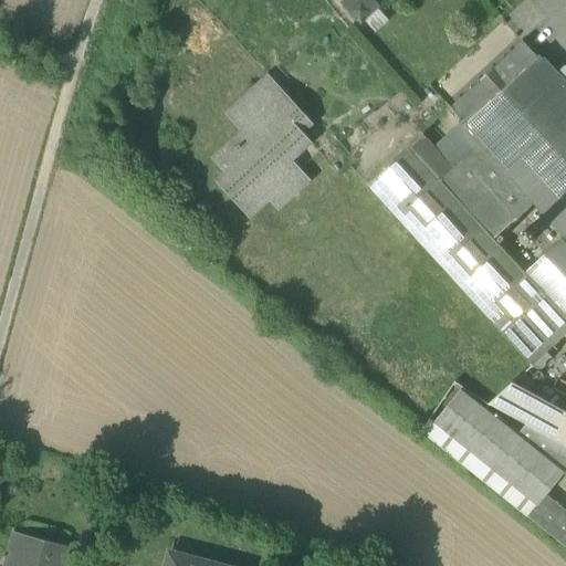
[(342,0),(339,2),(360,25),(364,22),(378,9),(380,7),(374,0),(342,0)]
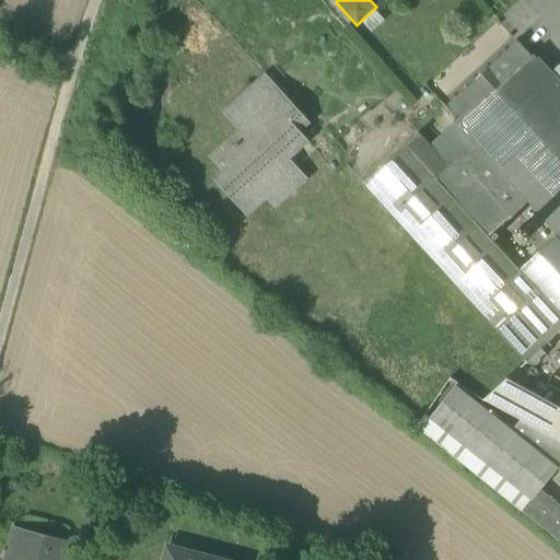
[(385,21),(374,9),(360,22),(371,33),(385,21)]
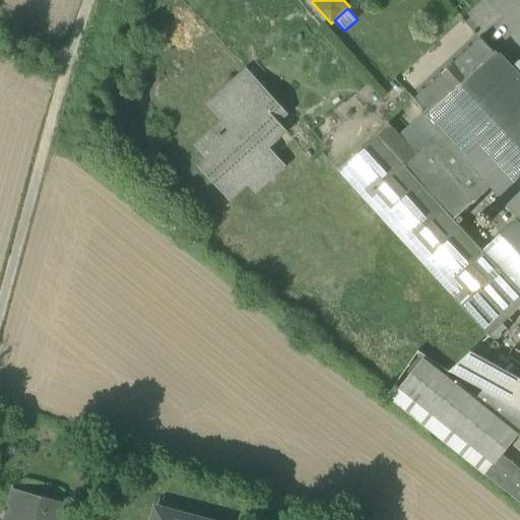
[(415,101),(428,114),(494,54),(480,40),(415,101)]
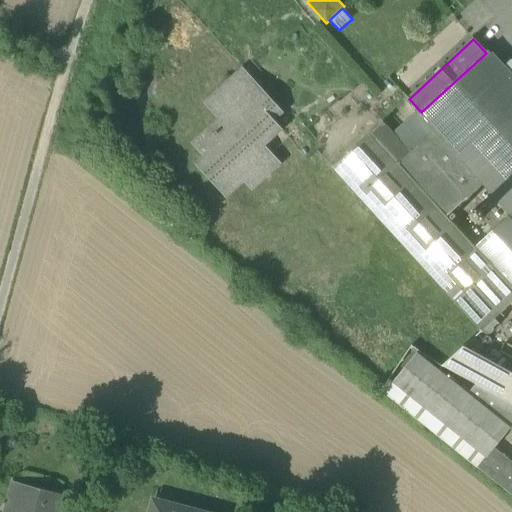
[(488,50),(486,53),(421,112),(419,114),(434,131),(482,183),(501,203),(510,213),(511,215),(511,76),(503,66),(488,50)]
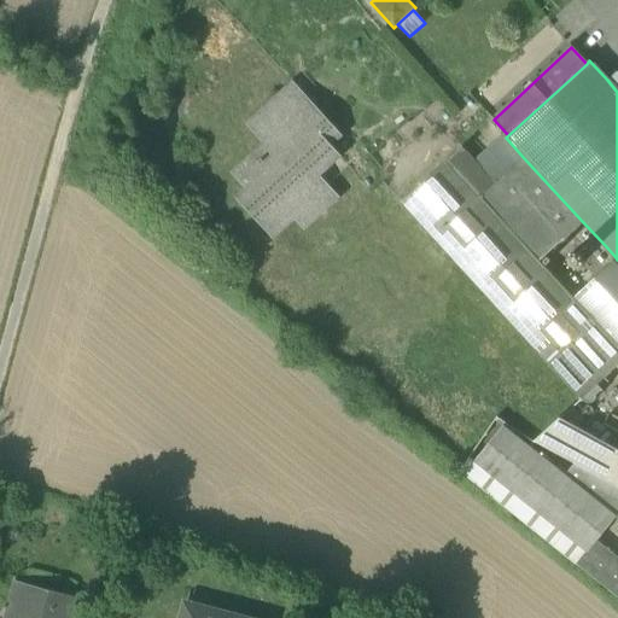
[(617,71),(607,80),(617,92),(617,71)]
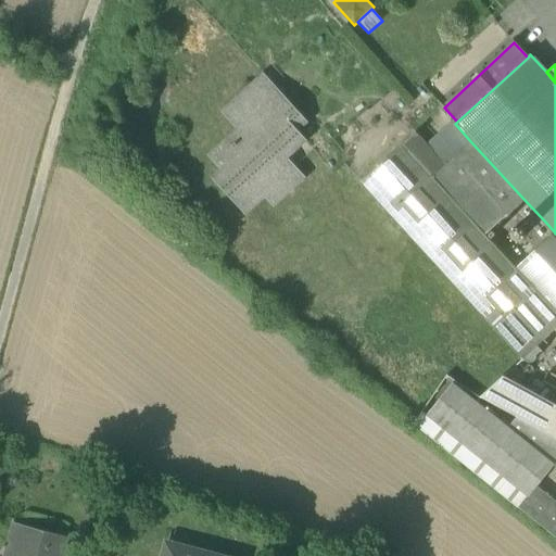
[(432,77),(439,92),(466,80),(459,65),(432,77)]
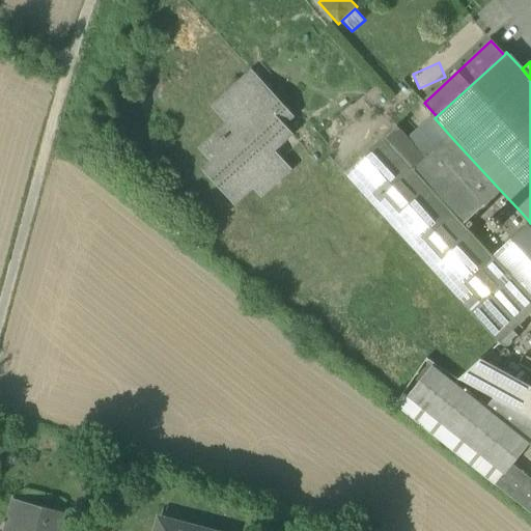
[(232,89),(248,107),(268,89),(252,72),(232,89)]
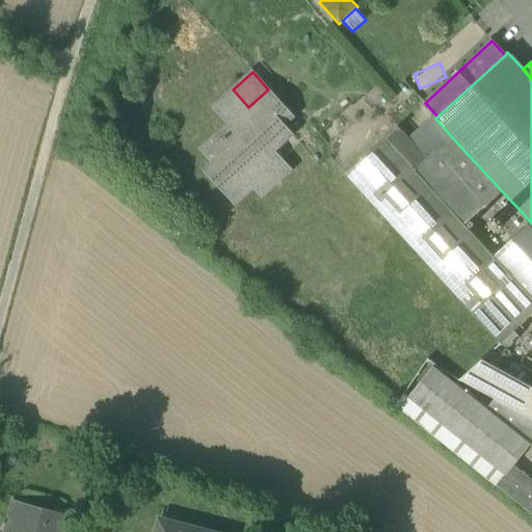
[(244,178),(261,196),(290,169),(282,159),(273,151),(292,134),(284,125),(292,116),(283,105),(277,109),(264,95),(269,90),(268,89),(248,107),(233,89),(213,108),(229,124),(219,133),(235,149),(218,164),(215,161),(204,171),(225,194),(244,178)]
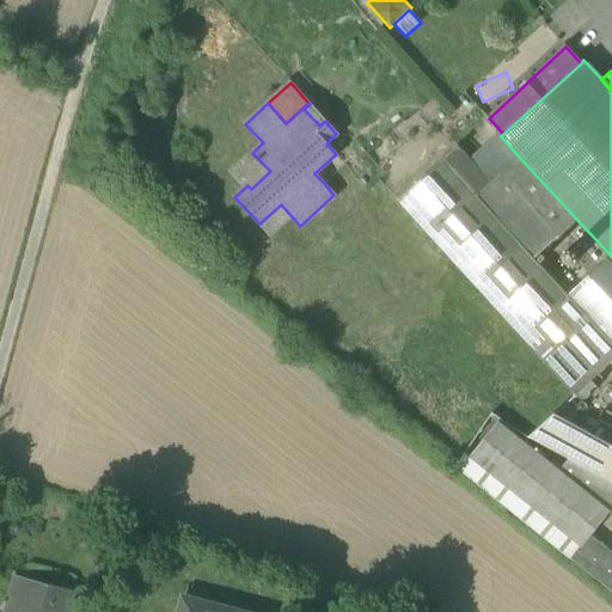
[(496,133),(469,159),(491,183),(519,157),(501,136),(496,133)]
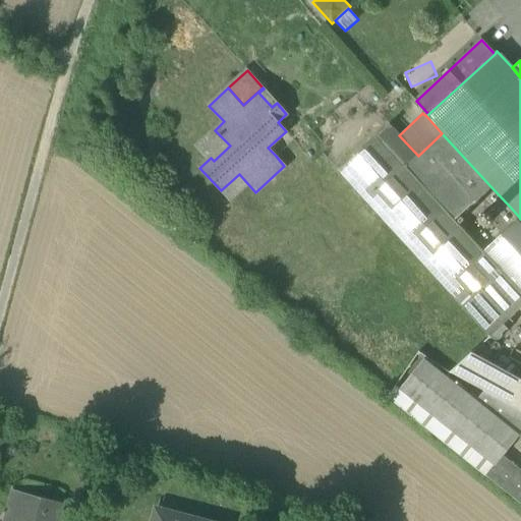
[(377,135),(454,219),(484,191),(490,186),(442,133),(418,156),(399,135),(389,124),(377,135)]
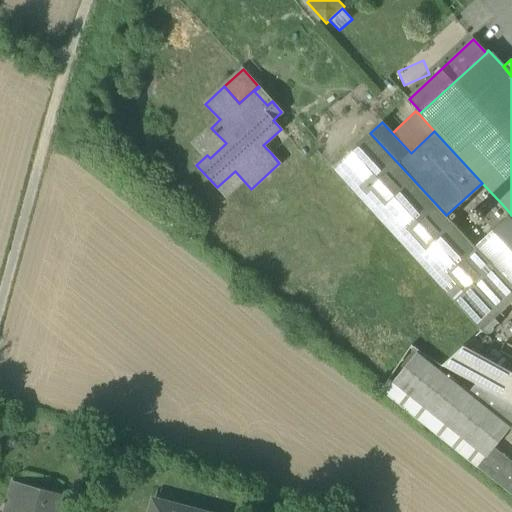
[(195,141),(207,155),(210,158),(226,143),(211,128),(195,141)]
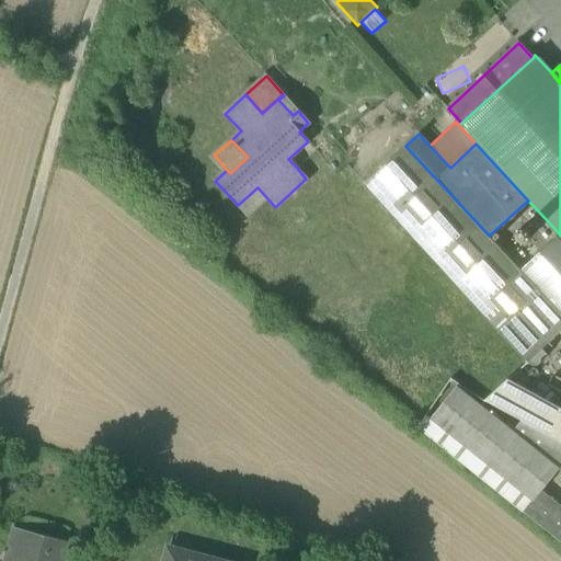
[(317,150),(308,141),(288,159),(297,168),(317,150)]
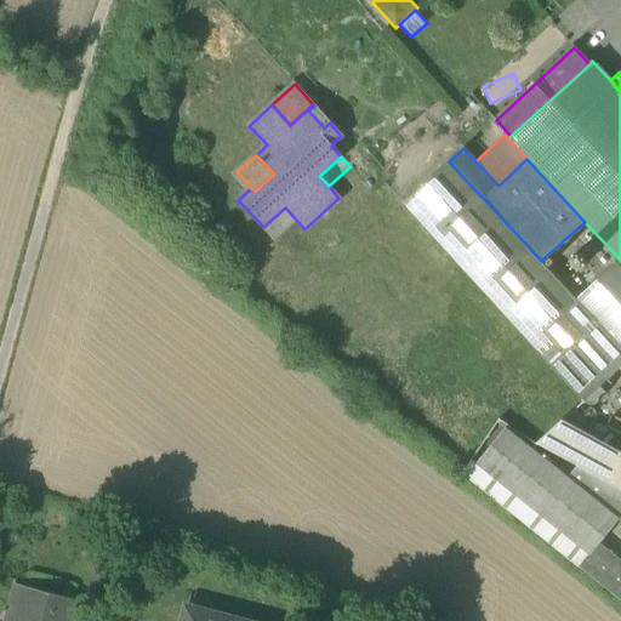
[(598,387),(620,365),(620,348),(575,298),(541,261),(449,161),(403,204),(584,400),(598,387)]
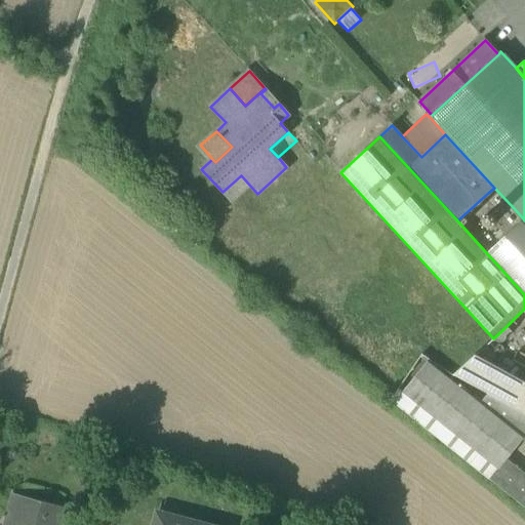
[(494,188),(488,193),(508,214),(514,208),(494,188)]
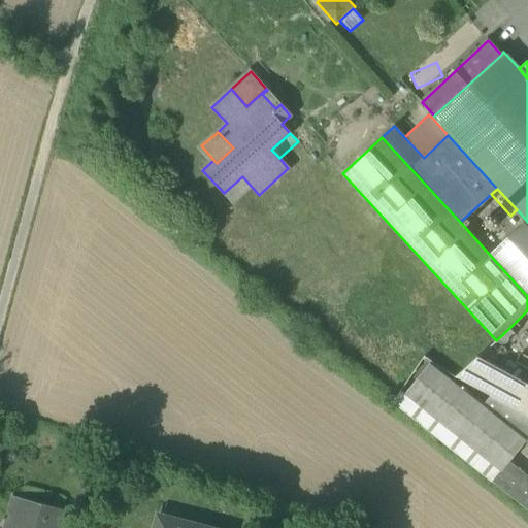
[(497,227),(498,223),(497,218),(492,215),(487,216),(484,220),(484,225),(487,229),(492,230),(497,227)]
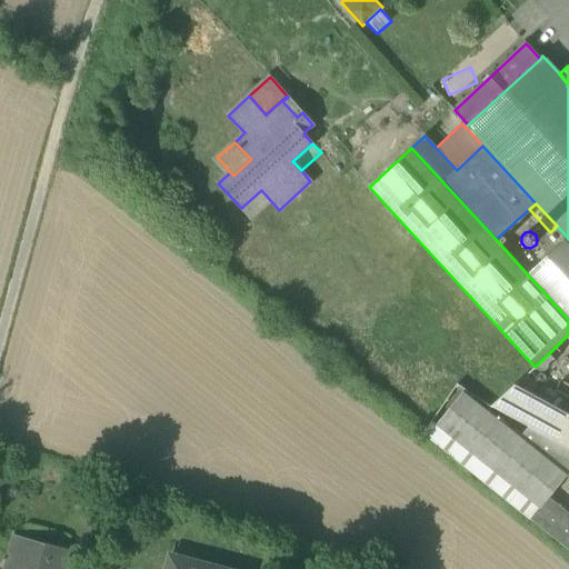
[(568,239),(567,237),(527,273),(568,319),(568,239)]
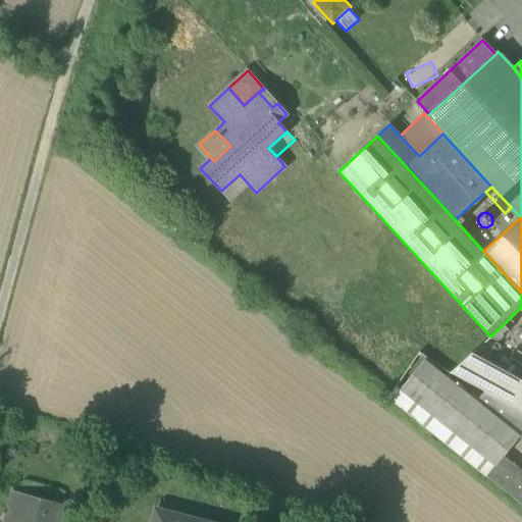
[(452,373),(484,392),(521,412),(521,384),(470,356),(452,373)]
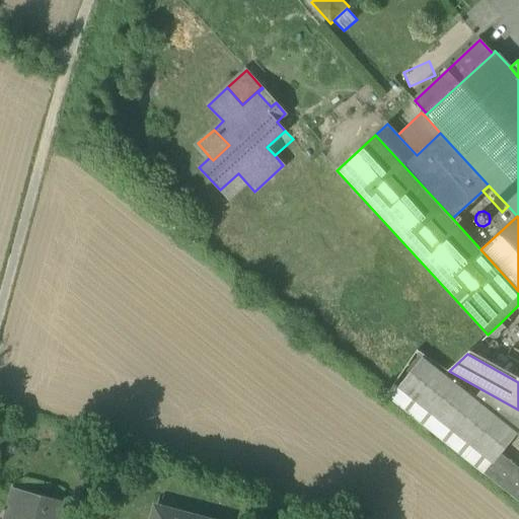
[(501,455),(518,434),(474,399),(422,358),(398,387),(493,463),(494,464),(501,455)]
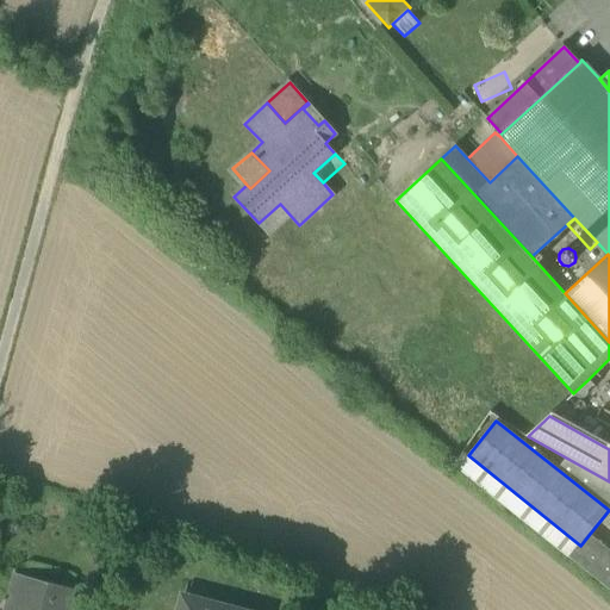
[(570,558),(579,545),(468,455),(464,452),(454,465),(570,558)]
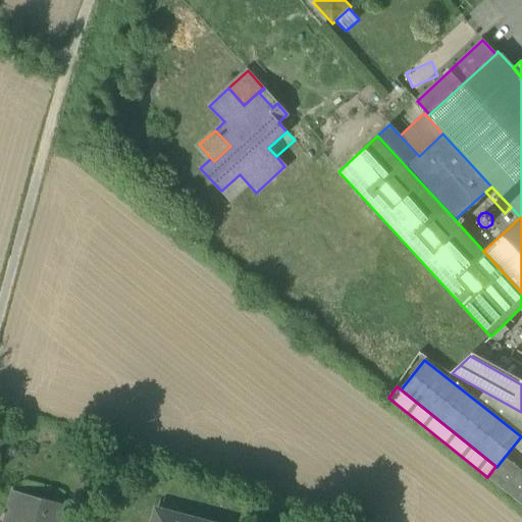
[(521,436),(521,434),(521,412),(484,392),(477,402),(521,436)]
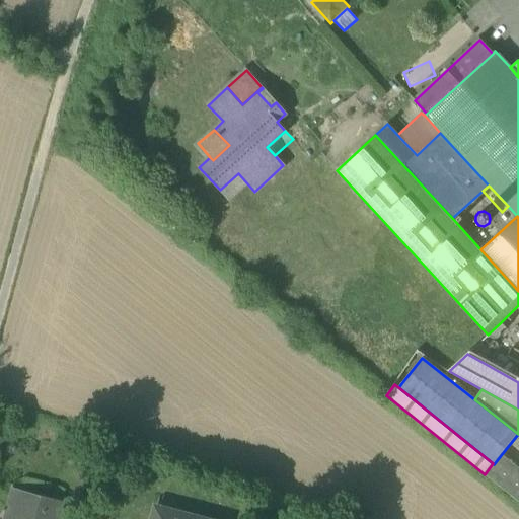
[(500,487),(518,502),(518,470),(501,455),(494,464),(493,463),(485,474),(500,487)]
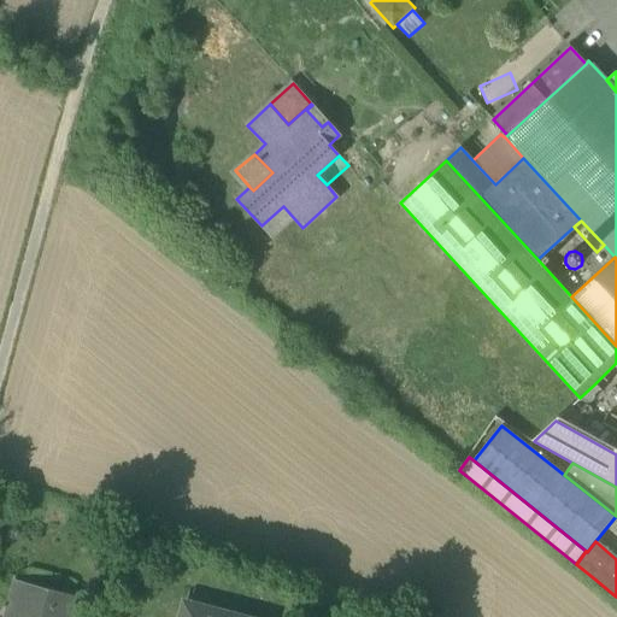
[(11,616),(74,616),(77,603),(19,587),(11,616)]
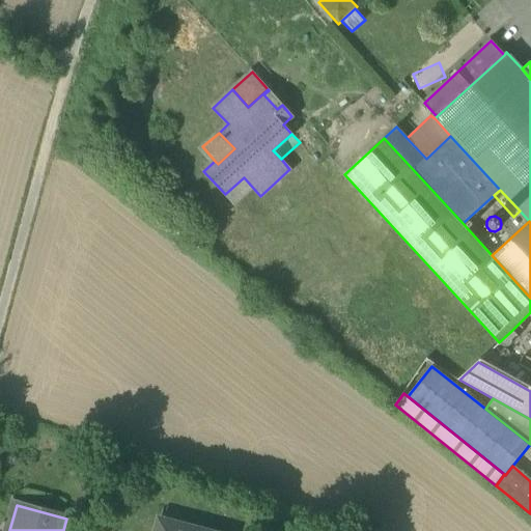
[(200,530),(160,520),(156,530),(200,530)]
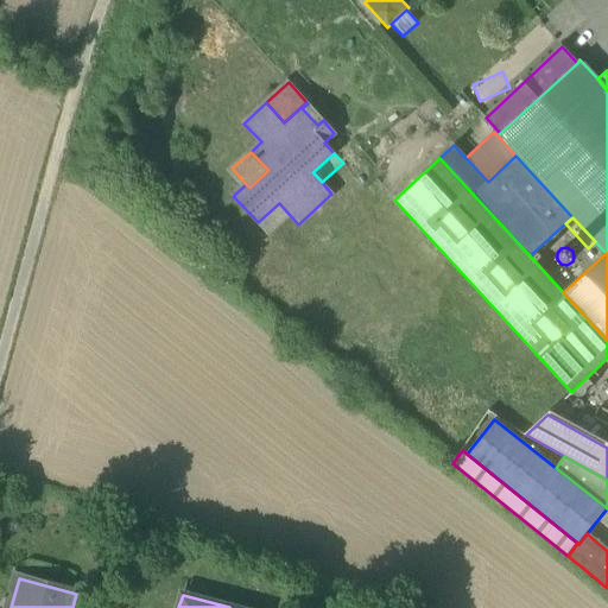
All buildings are outlined.
